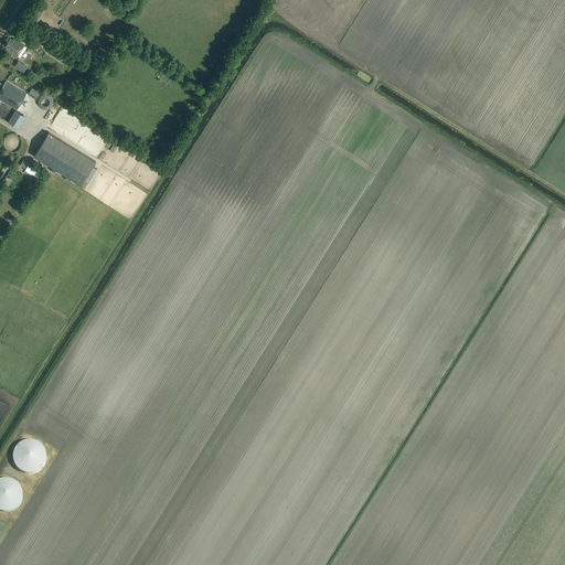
[(64,39),(62,36),(60,41),(73,50),(76,44),(65,38),(64,39)]
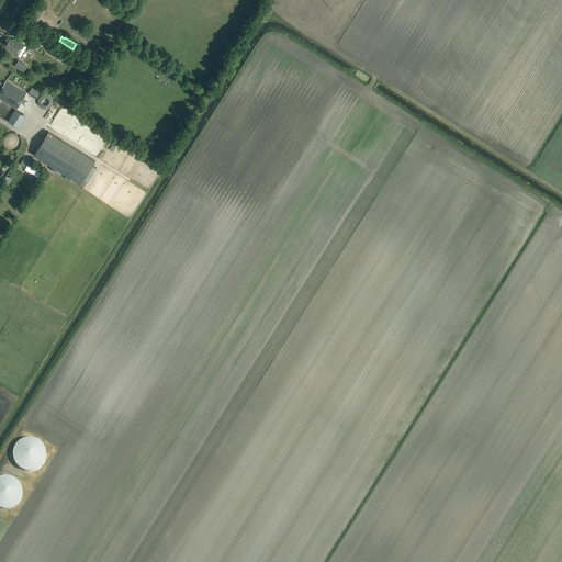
[(18,56),(24,45),(20,42),(20,43),(18,41),(13,37),(12,38),(10,37),(4,46),(7,47),(7,48),(11,52),(11,51),(13,52),(12,53),(18,56)]
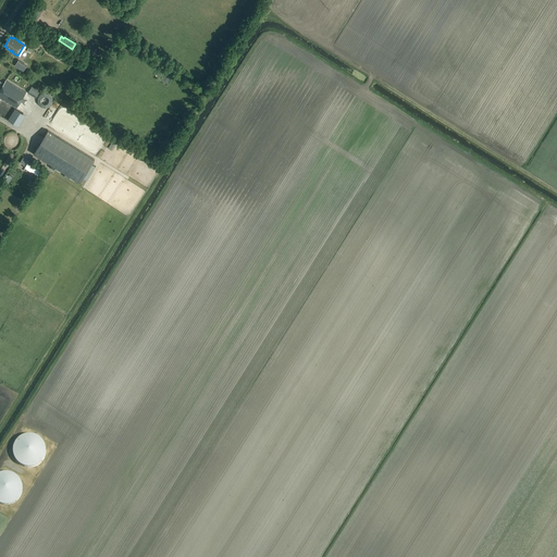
[(31,52),(36,45),(31,41),(25,49),(31,52)]
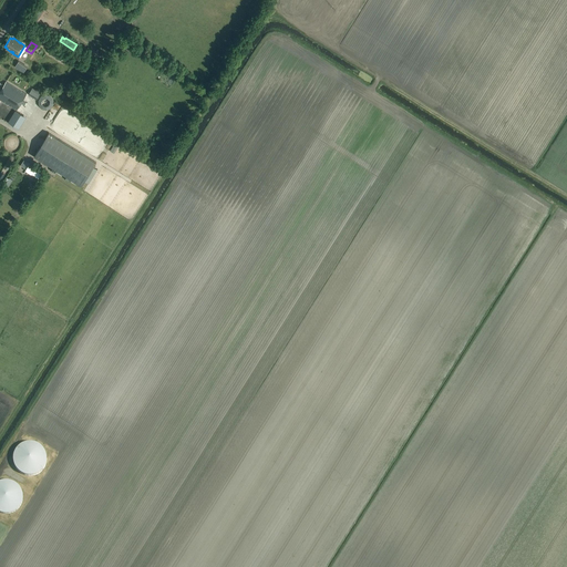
[(60,60),(65,52),(55,45),(53,48),(52,47),(49,52),(60,60)]
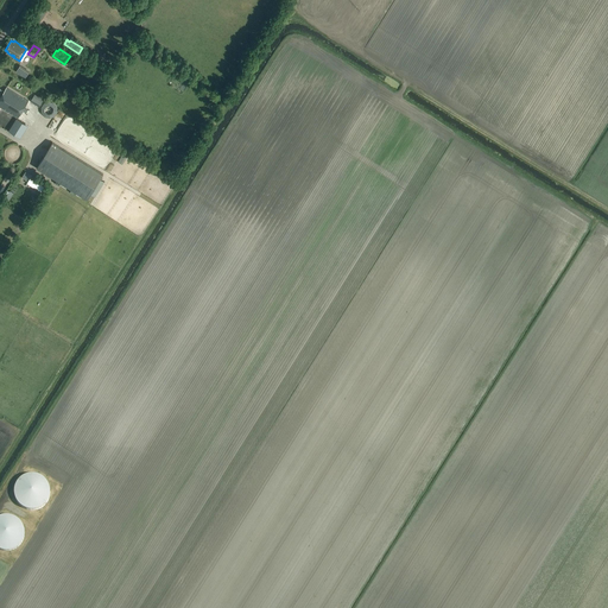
[(106,63),(93,55),(89,59),(103,68),(106,63)]
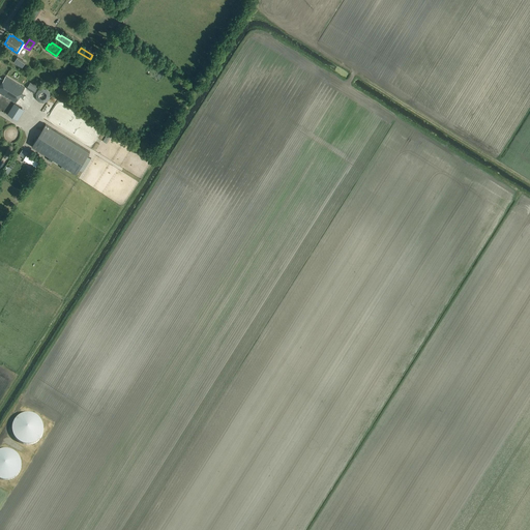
[(3,80),(0,77),(0,92),(16,102),(24,88),(5,76),(3,80)]
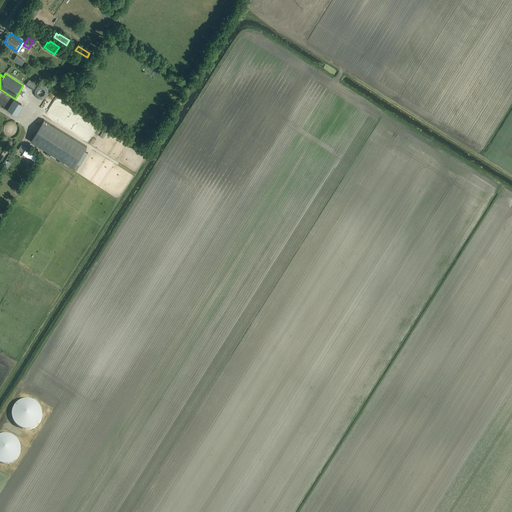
[(29,80),(26,85),(33,90),(36,84),(29,80)]
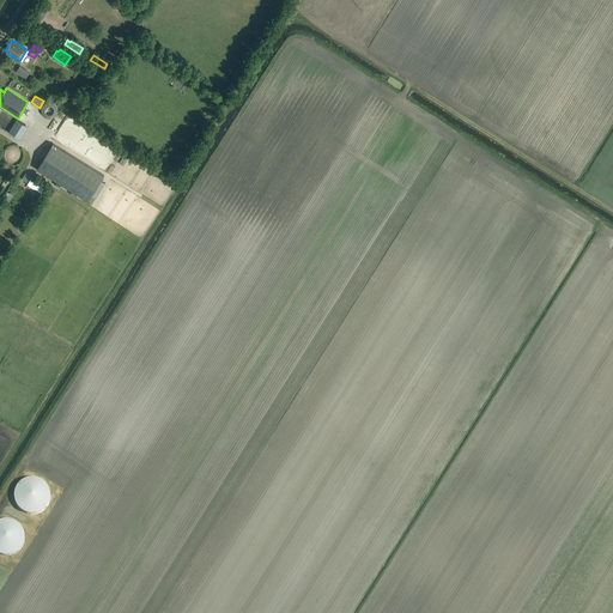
[(91,202),(95,196),(92,195),(104,176),(54,145),(38,170),(91,202)]
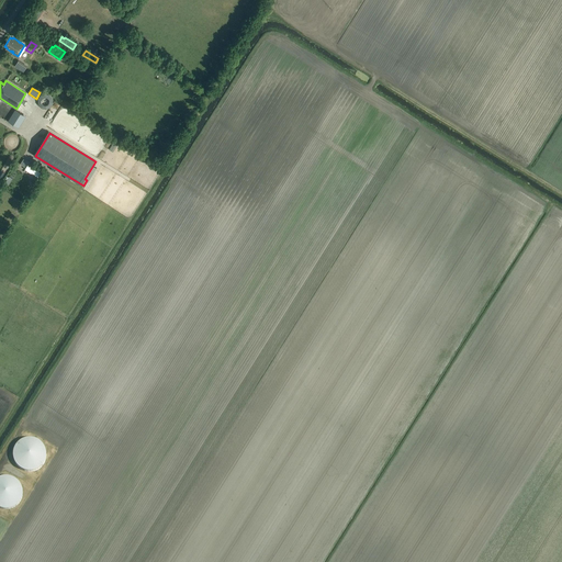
[(27,167),(25,171),(38,180),(41,176),(27,167)]
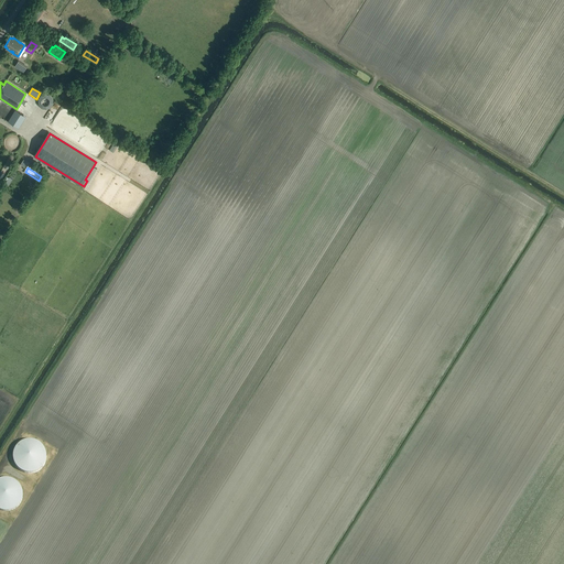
[(40,444),(35,442),(31,441),(25,441),(21,443),(18,446),(15,449),(13,454),(13,459),(14,464),(17,467),(20,470),(24,473),(29,474),(34,474),(39,472),(42,468),(44,465),(46,461),(46,456),(45,451),(43,447),(40,444)]
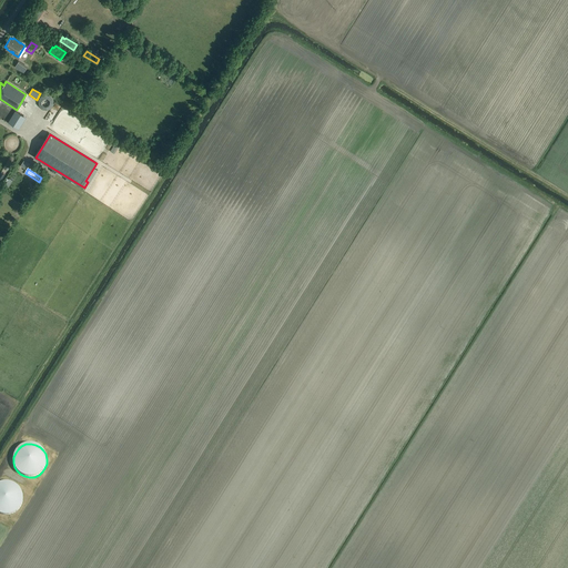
[(10,482),(6,482),(2,483),(0,483),(0,514),(1,514),(4,515),(9,515),(12,514),(16,513),(19,509),(21,506),(22,503),(23,499),(23,495),(21,492),(20,488),(17,485),(13,484),(10,482)]
